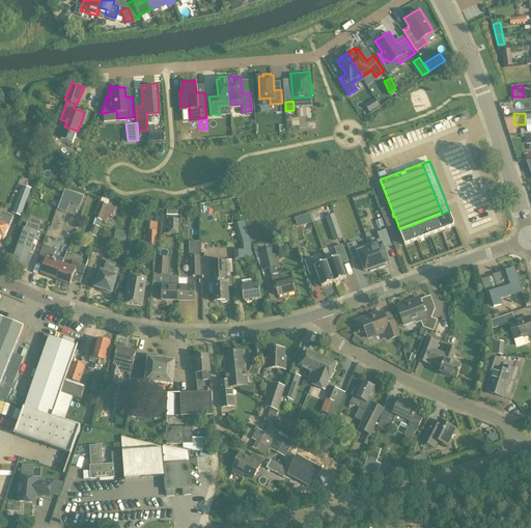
[(385,168),(378,171),(380,179),(381,178),(382,178),(388,176),(385,168)]
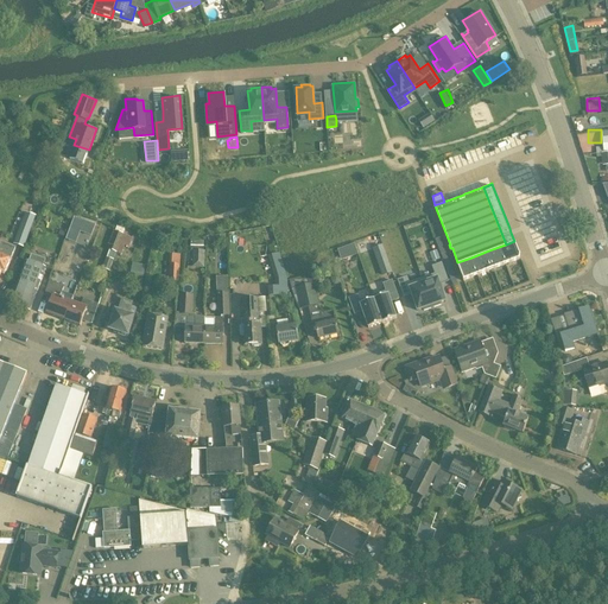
[(25,199),(23,208),(37,211),(39,203),(25,199)]
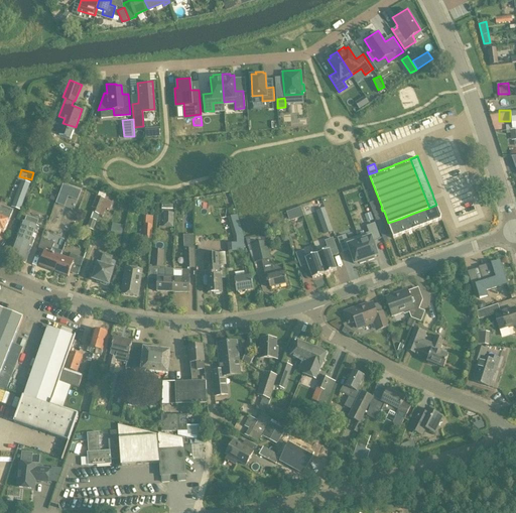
[(11,205),(20,208),(30,181),(21,178),(11,205)]
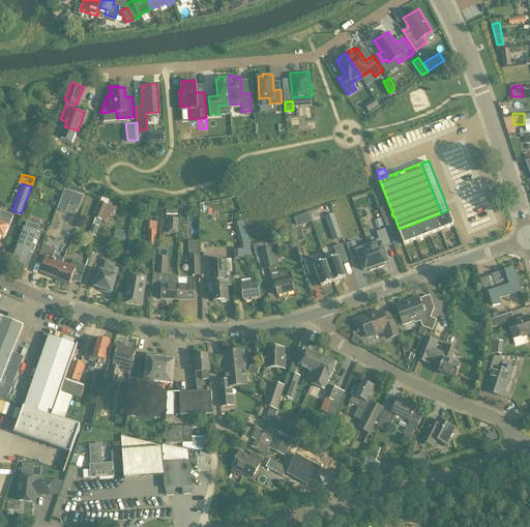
[(101,217),(108,202),(98,199),(94,211),(96,212),(95,215),(101,217)]
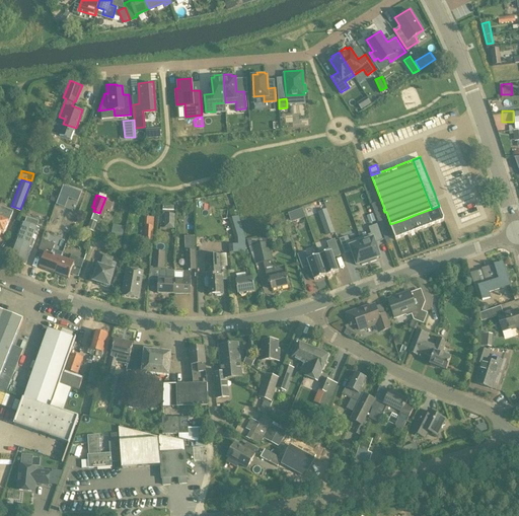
[(105,198),(102,205),(110,208),(113,201),(105,198)]
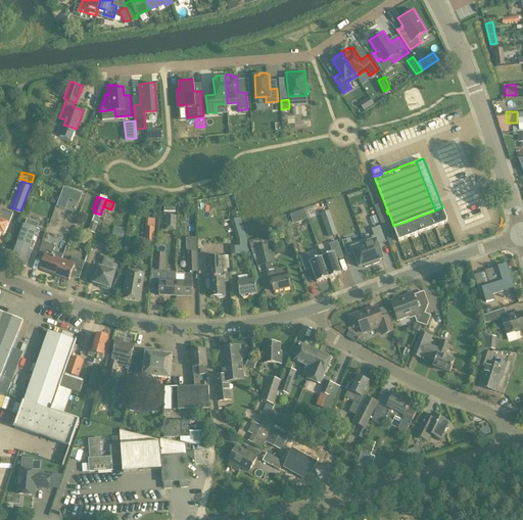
[(435,210),(429,213),(434,226),(446,221),(447,218),(446,217),(446,218),(442,207),(435,210)]
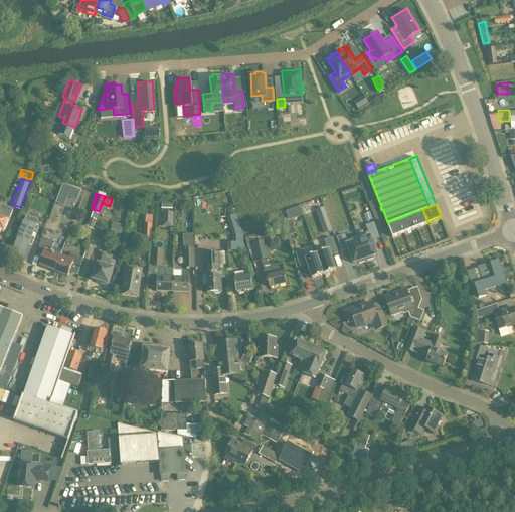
[(332,228),(324,205),(316,208),(324,231),(332,228)]
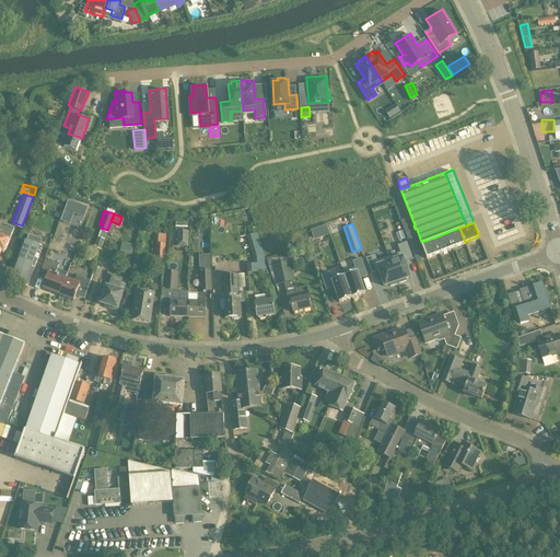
[(4,250),(13,229),(4,225),(2,232),(0,230),(0,250),(1,247),(4,250)]
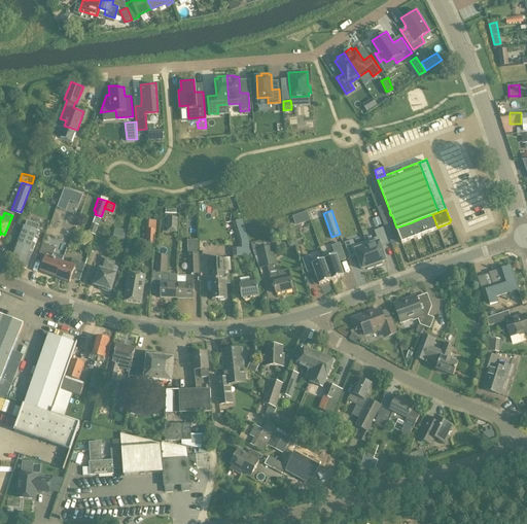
[(302,221),(299,212),(292,214),(295,223),(302,221)]
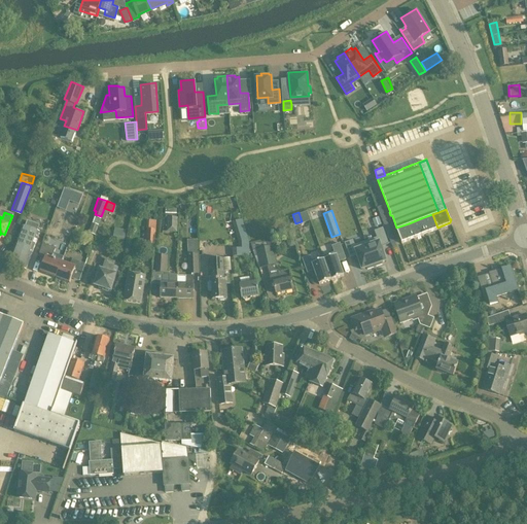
[(432,214),(421,218),(426,232),(437,228),(432,214)]
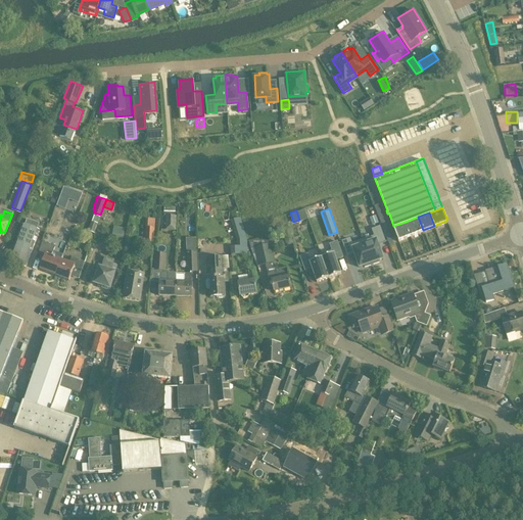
[(164,228),(176,228),(177,214),(165,214),(164,228)]
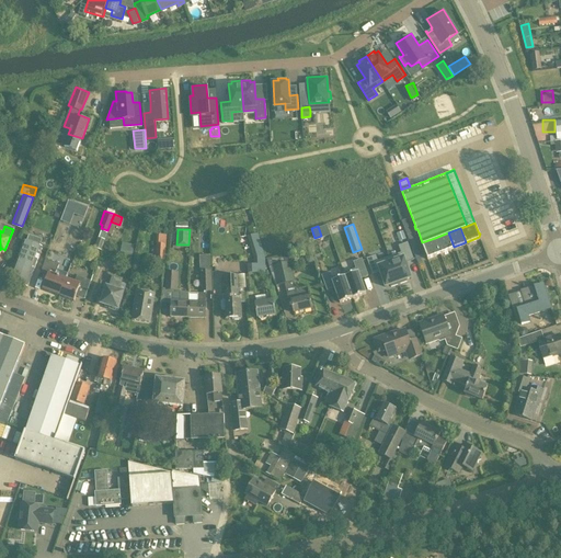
[(448,232),(435,238),(441,252),(454,247),(448,232)]
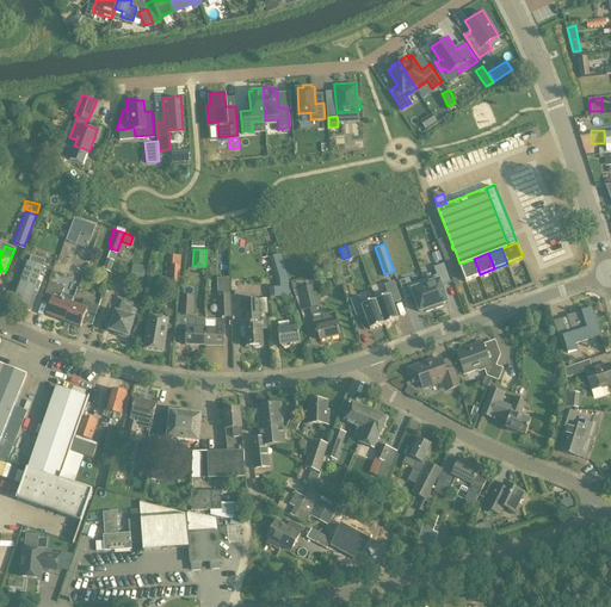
[(460,264),(466,278),(466,279),(480,274),(474,259),(460,264)]
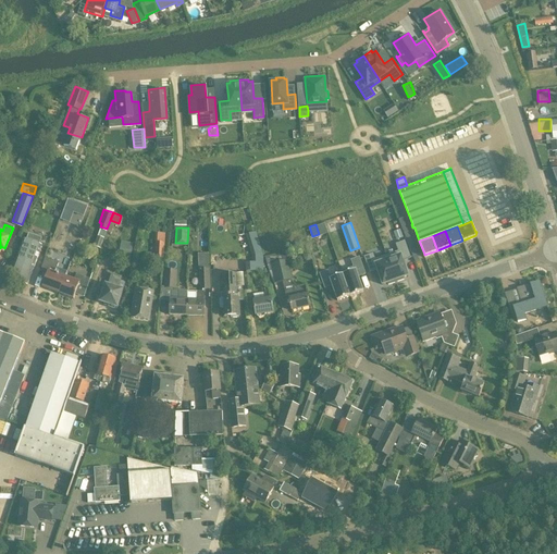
[(27,283),(41,245),(24,238),(10,277),(27,283)]
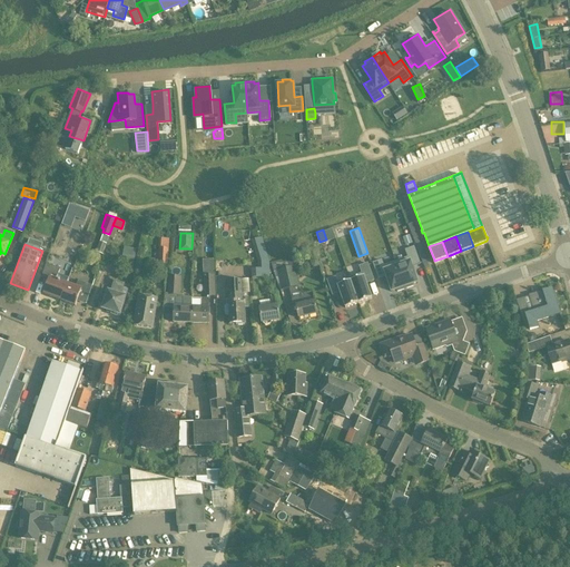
[(158,262),(168,262),(168,246),(158,245),(158,262)]
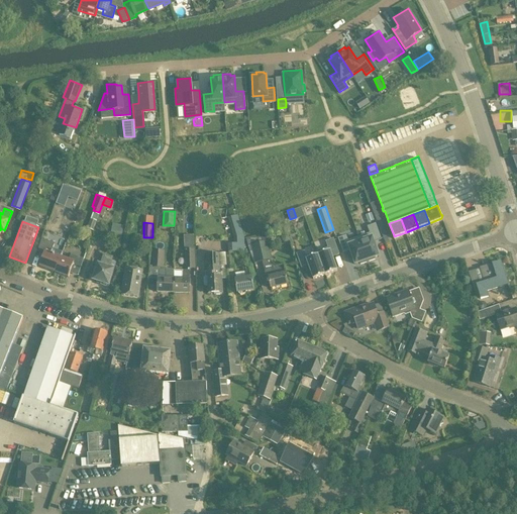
[(371,231),(358,235),(368,260),(375,258),(374,255),(379,253),(371,231)]
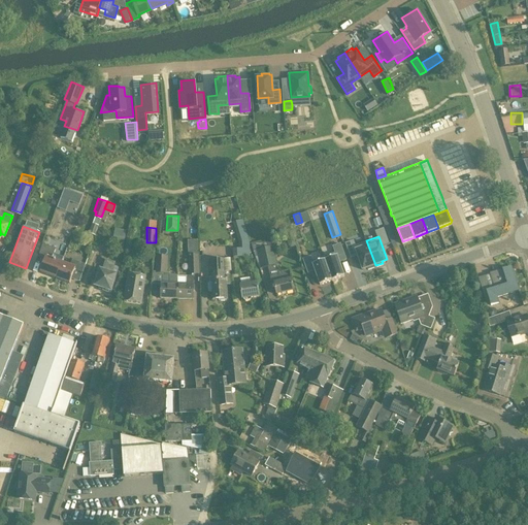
[(189,252),(199,252),(198,237),(189,237),(189,252)]
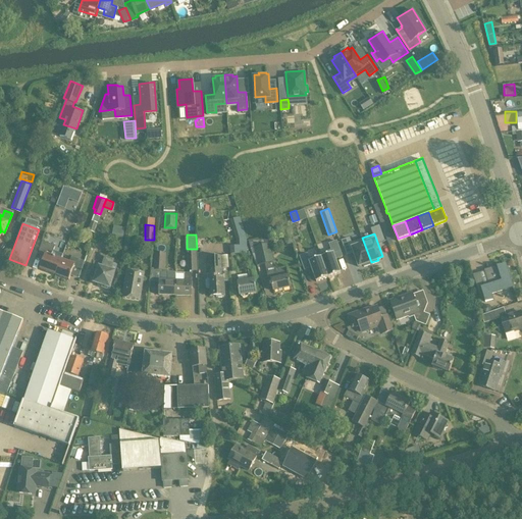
[(251,237),(252,244),(262,242),(261,235),(251,237)]
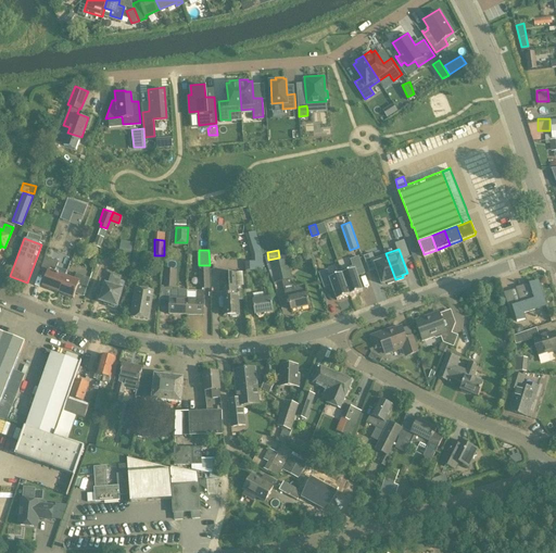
[(263,252),(251,252),(252,260),(245,260),(245,268),(263,267),(263,252)]
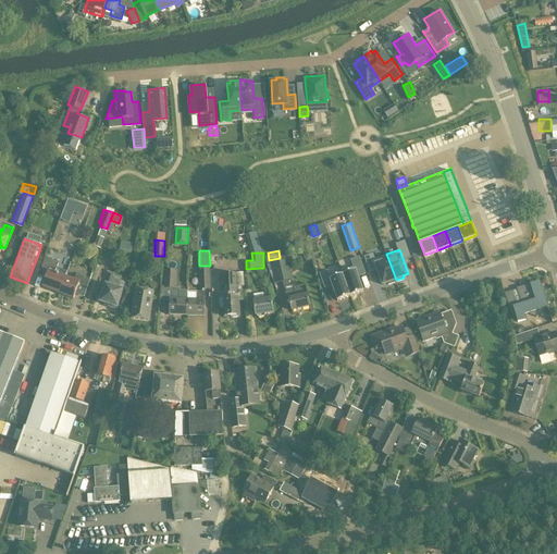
[(386,254),(374,258),(383,283),(387,281),(388,283),(396,280),(386,254)]
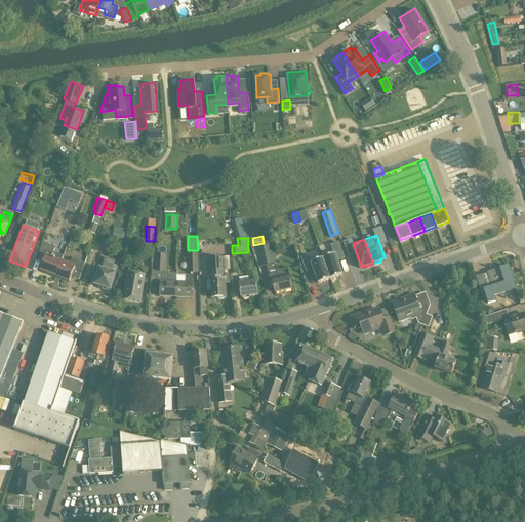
[(40,269),(55,274),(62,259),(62,258),(64,253),(53,250),(55,245),(43,240),(39,251),(45,253),(40,269)]
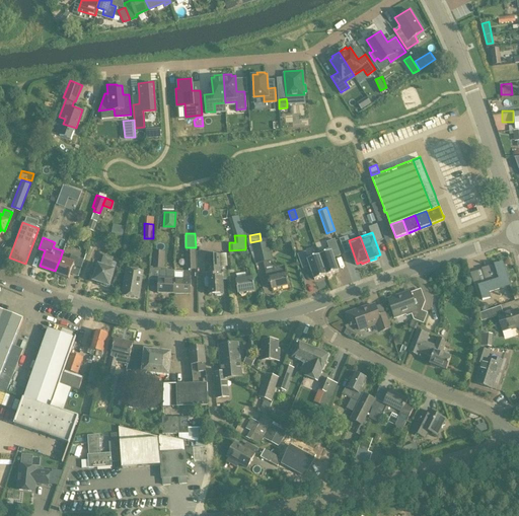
[(269,239),(260,241),(251,243),(255,262),(264,261),(273,258),(269,239)]
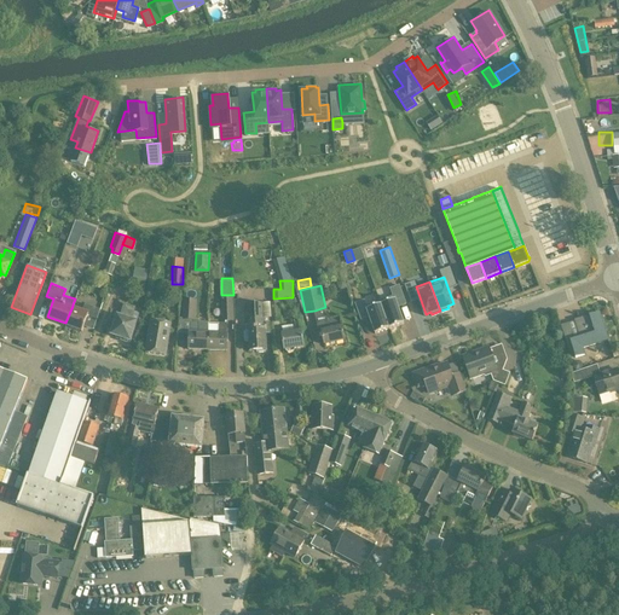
[(394,294),(380,299),(389,326),(404,321),(394,294)]
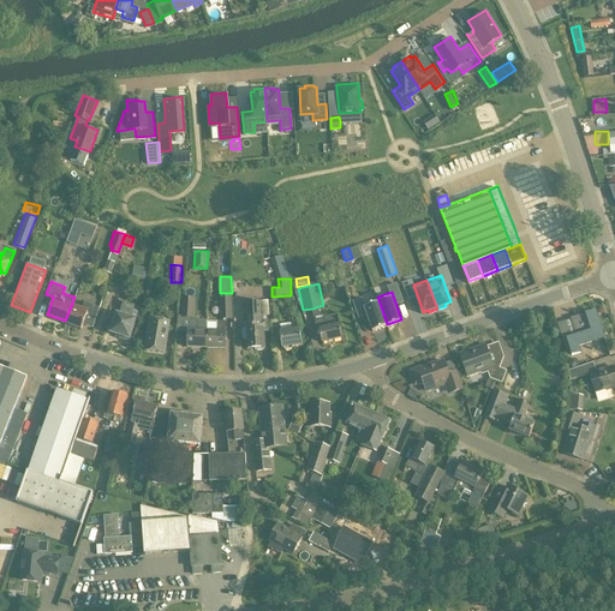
[(221,316),(231,316),(230,294),(221,295),(221,305),(221,316)]
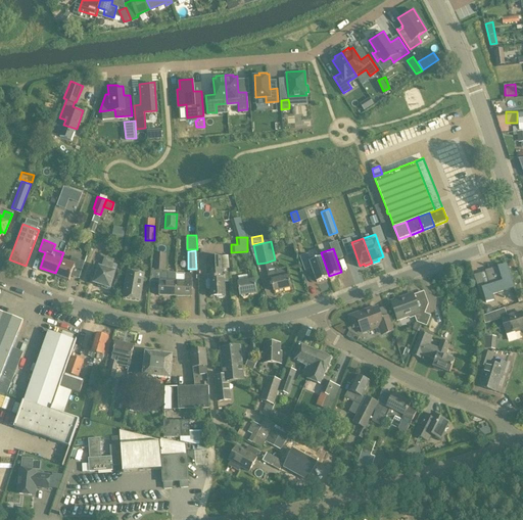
[(153,269),(164,269),(165,251),(154,251),(153,269)]
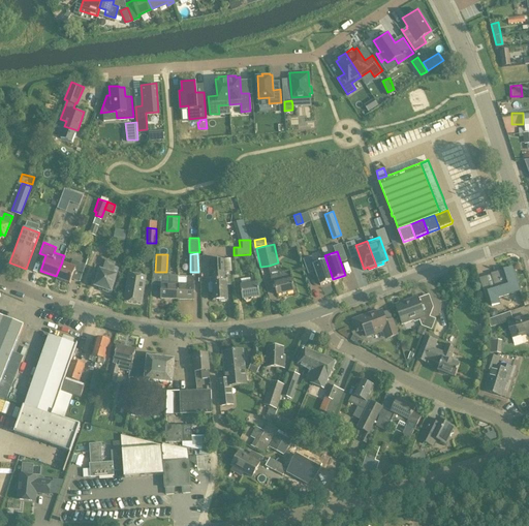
[(324,255),(312,259),(320,283),(333,279),(324,255)]
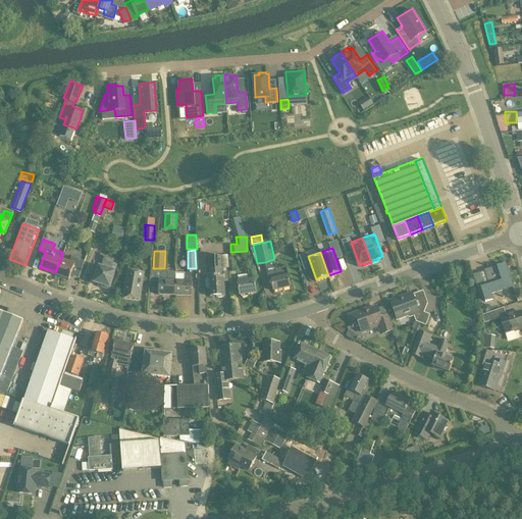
[(222,272),(222,270),(221,254),(208,255),(209,273),(222,272)]
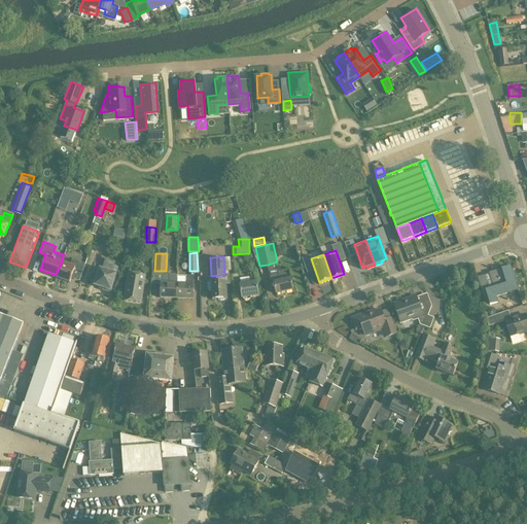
[(69,263),(62,260),(56,275),(69,280),(75,266),(80,268),(83,262),(72,257),(69,263)]
